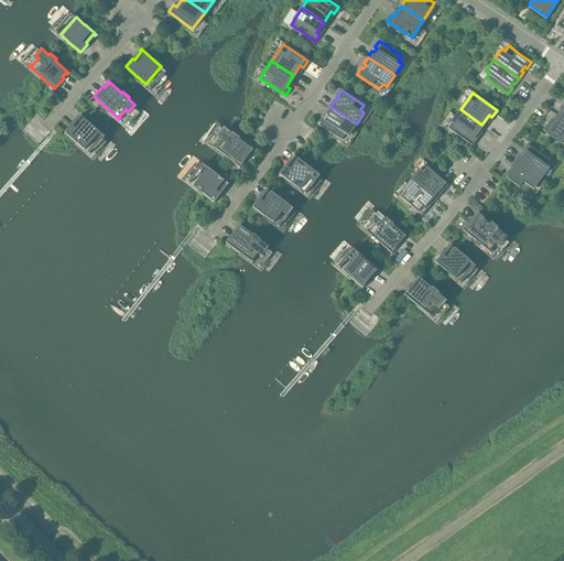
[(342,138),(346,132),(349,135),(357,123),(353,121),(329,106),(326,112),(328,114),(325,118),(323,116),(318,122),(332,131),(342,138)]
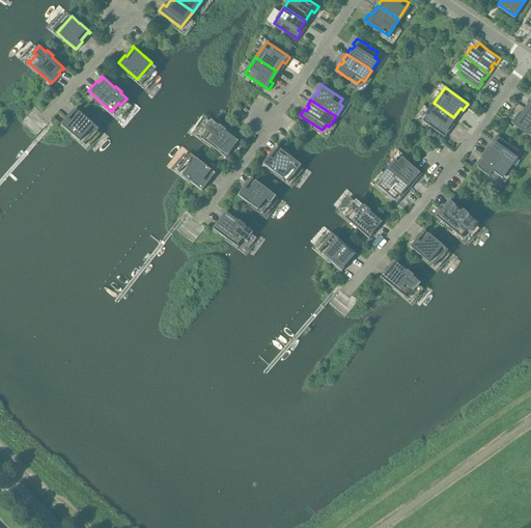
[(445,135),(449,129),(446,127),(453,117),(434,103),(422,118),(445,135)]
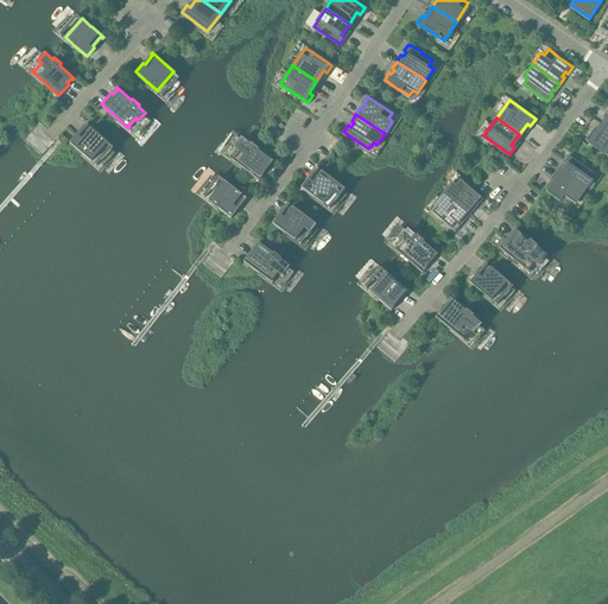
[(113,145),(103,137),(99,133),(87,121),(86,122),(87,125),(78,133),(77,132),(69,140),(82,151),(92,159),(107,141),(112,146),(113,145)]
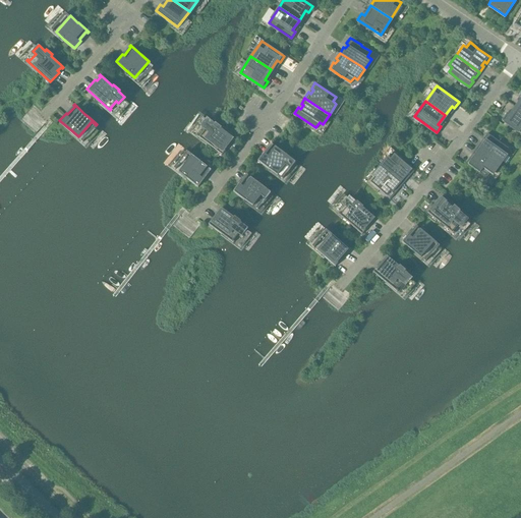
[(520,108),(516,105),(509,114),(507,112),(502,118),(520,131),(520,108)]
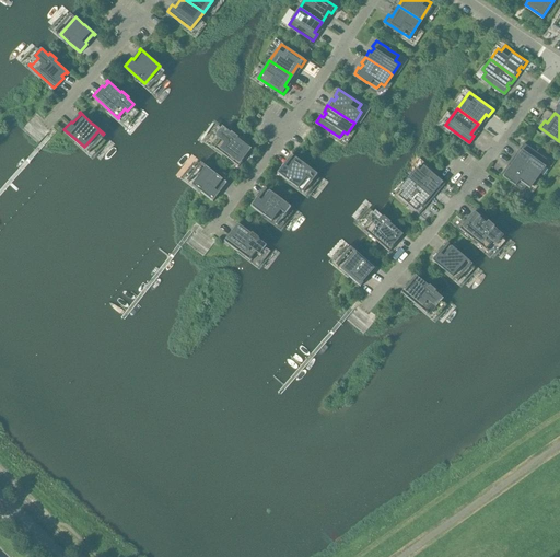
[(211,144),(218,149),(238,164),(246,153),(245,152),(248,148),(251,149),(251,148),(236,137),(238,135),(232,130),(230,132),(222,127),(218,134),(220,136),(213,143),(212,142),(211,144)]
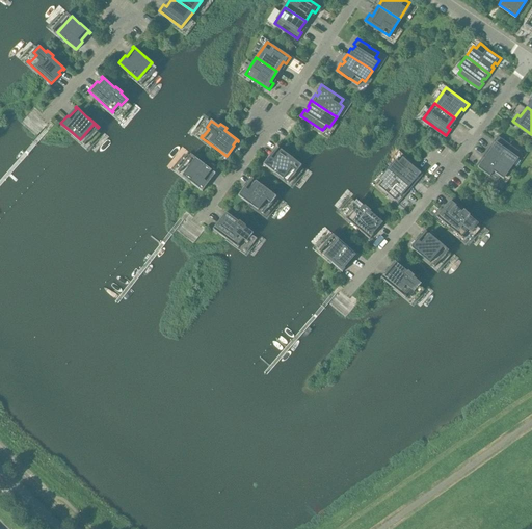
[(519,157),(514,154),(519,149),(509,142),(498,134),(494,139),(496,141),(493,144),(490,143),(486,149),(511,166),(519,157)]
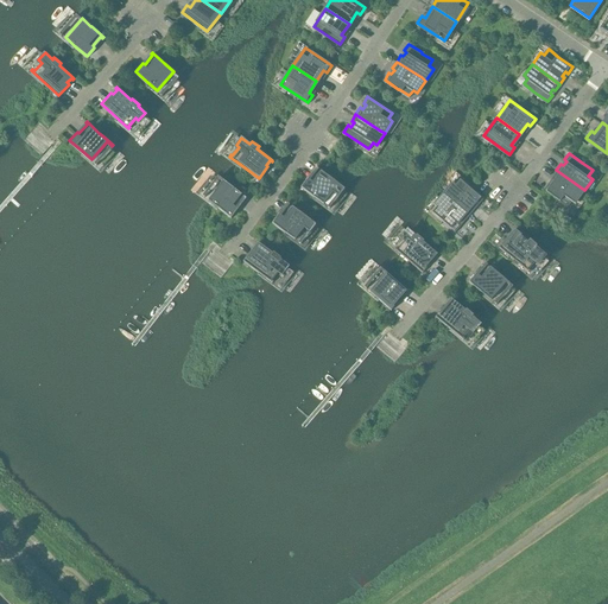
[(317,167),(310,178),(308,176),(301,185),(314,195),(315,195),(324,203),(334,190),(339,195),(344,186),(329,176),(329,175),(316,165),(315,166),(317,167)]
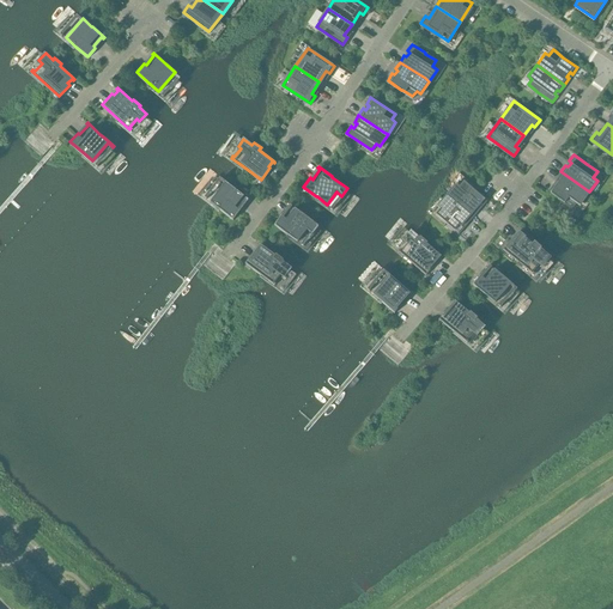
[(572,206),(576,201),(580,203),(589,192),(560,171),(556,178),(558,180),(556,184),(553,182),(548,189),(562,199),(572,206)]
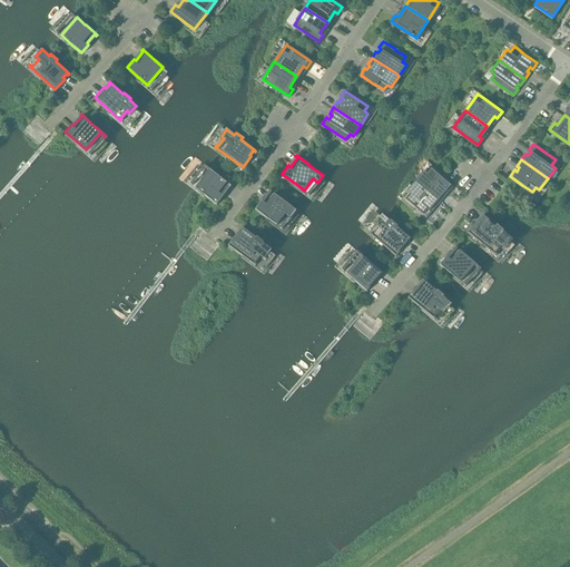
[(205,193),(217,203),(223,194),(222,193),(228,184),(231,185),(232,184),(218,175),(209,167),(196,186),(205,193)]
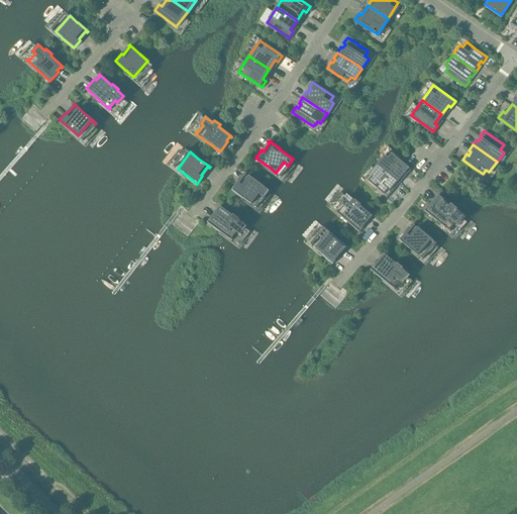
[(392,151),(388,156),(385,153),(377,163),(380,166),(399,182),(403,177),(401,175),(404,172),(406,173),(411,168),(400,159),(392,151)]
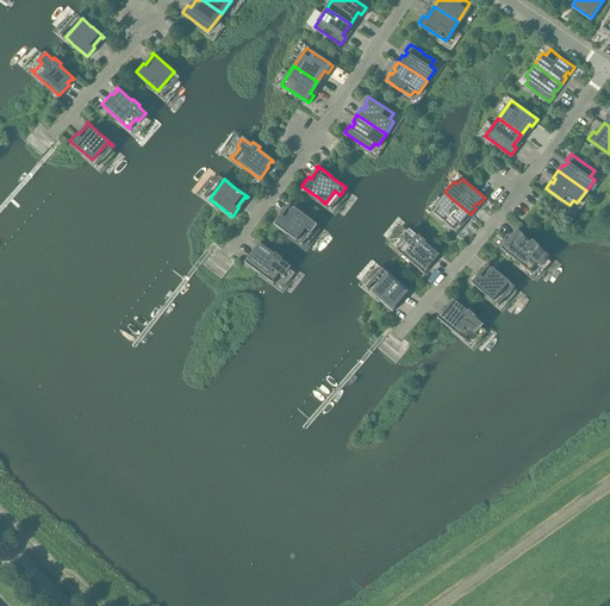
[(471,214),(448,195),(444,192),(435,202),(439,206),(434,211),(443,219),(456,231),(462,224),(460,223),(464,218),(466,220),(471,214)]
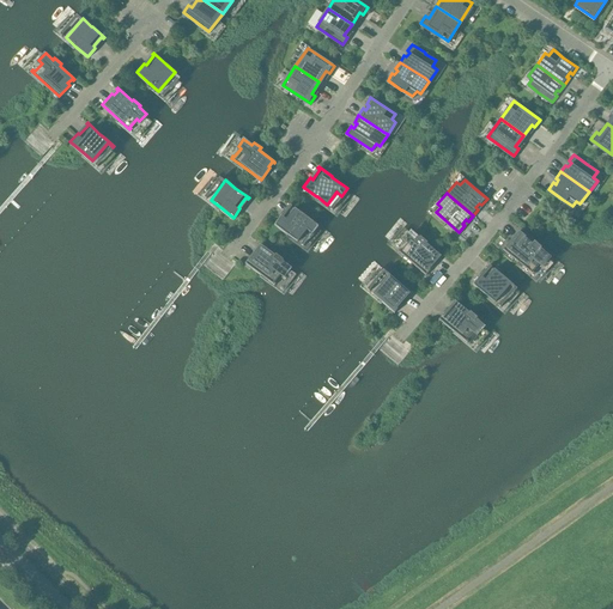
[(307,227),(313,232),(319,224),(303,213),(303,212),(290,202),(289,203),(291,205),(284,215),(281,213),(274,223),(287,232),(297,239),(307,227)]
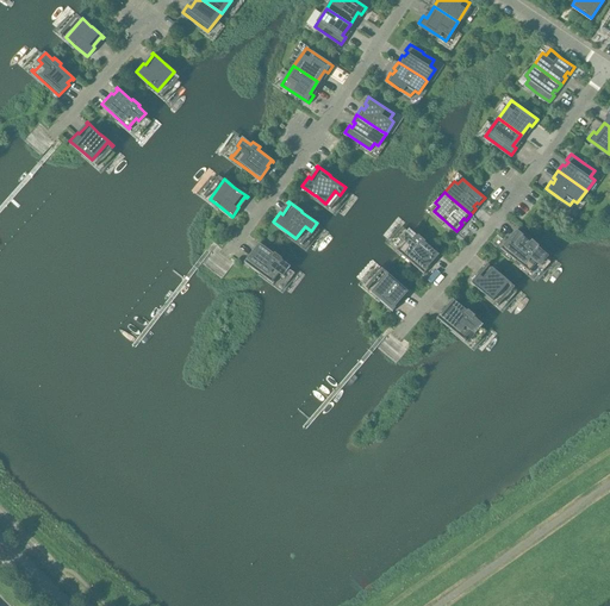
[(437,255),(439,254),(424,242),(425,239),(418,233),(417,236),(409,229),(403,237),(405,239),(399,247),(397,245),(396,248),(424,272),(434,260),(431,258),(436,254),(437,255)]
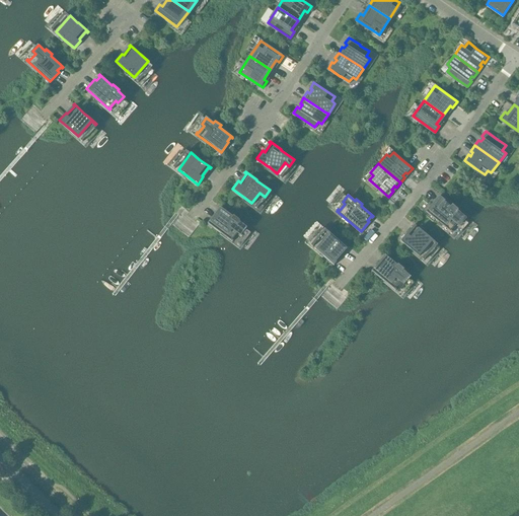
[(426,209),(442,223),(451,231),(452,229),(451,228),(457,221),(459,223),(464,217),(457,210),(458,209),(452,204),(451,205),(438,195),(437,196),(439,197),(436,201),(434,200),(426,209)]
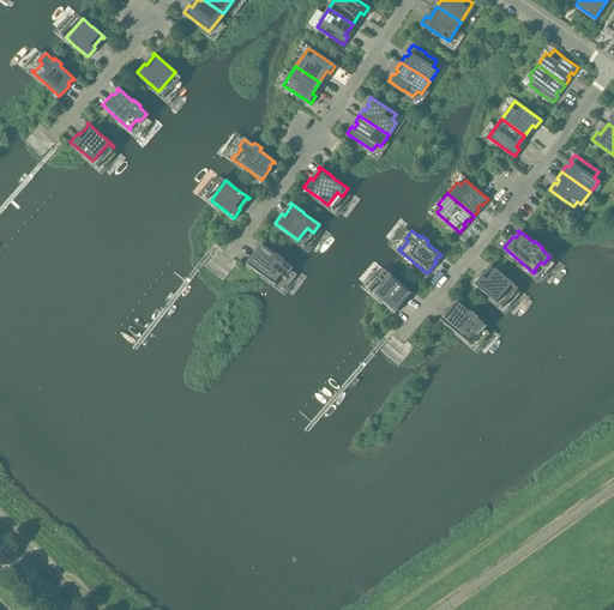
[(277,253),(275,255),(259,243),(258,245),(260,246),(257,251),(254,249),(246,261),(275,284),(276,282),(275,281),(282,272),(284,275),(290,267),(282,261),(284,259),(277,254),(277,253)]
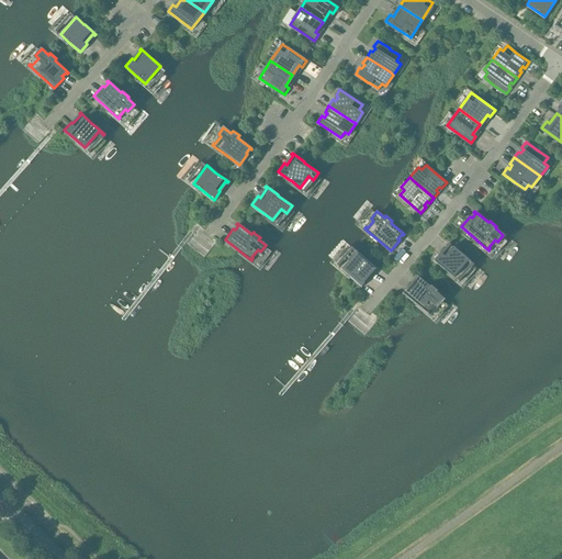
[(446,269),(453,276),(469,258),(460,250),(449,241),(448,243),(449,244),(442,253),(440,250),(434,259),(446,269)]
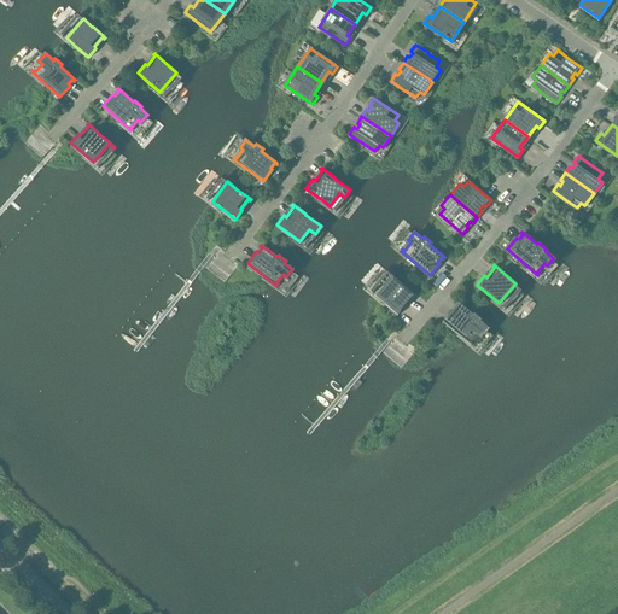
[(414,293),(402,282),(392,275),(375,294),(385,303),(397,314),(406,304),(403,303),(412,293),(413,296),(414,293)]
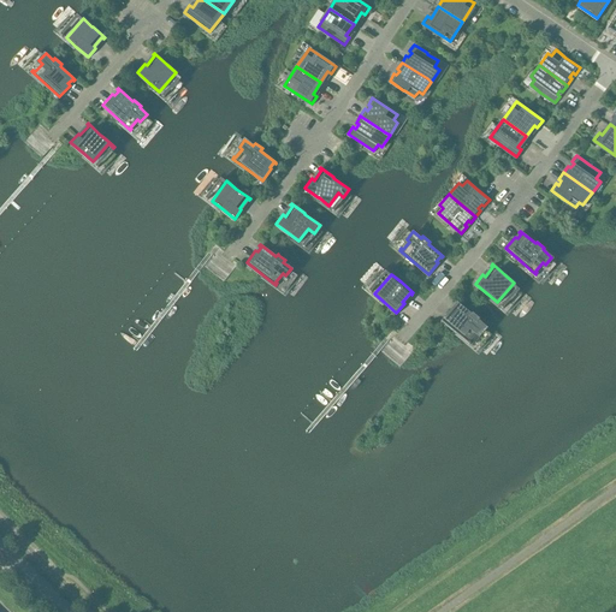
[(457,303),(456,304),(452,308),(451,307),(442,318),(469,343),(471,340),(469,339),(477,331),(479,333),(486,326),(478,320),(480,318),(473,312),(471,314),(456,301),(455,302),(457,303)]
